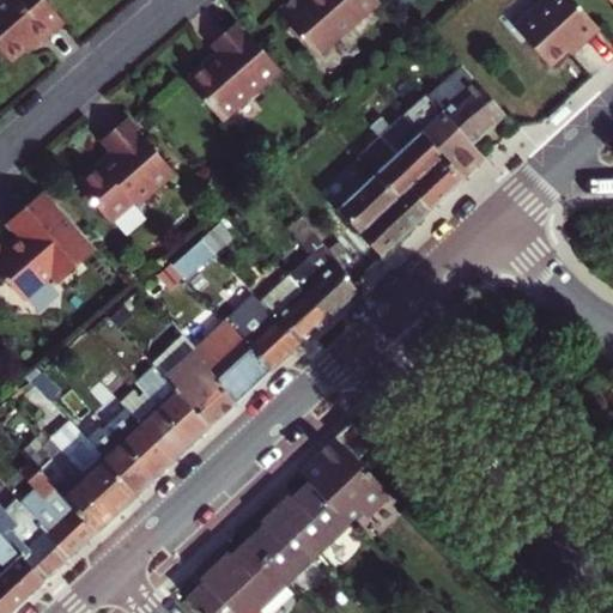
[(41,40),(44,44),(68,24),(47,0),(0,0),(0,46),(14,64),(29,52),(41,40)]
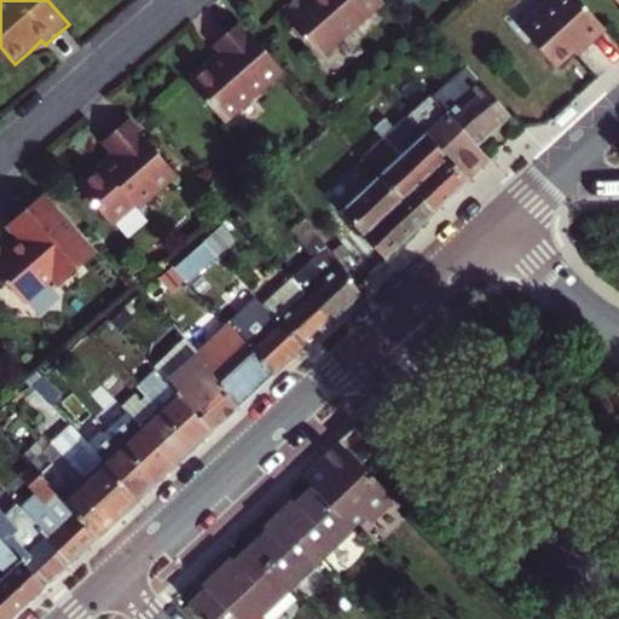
[(389,5),(385,0),(314,0),(313,1),(312,0),(302,0),(285,16),(325,62),(389,5)]
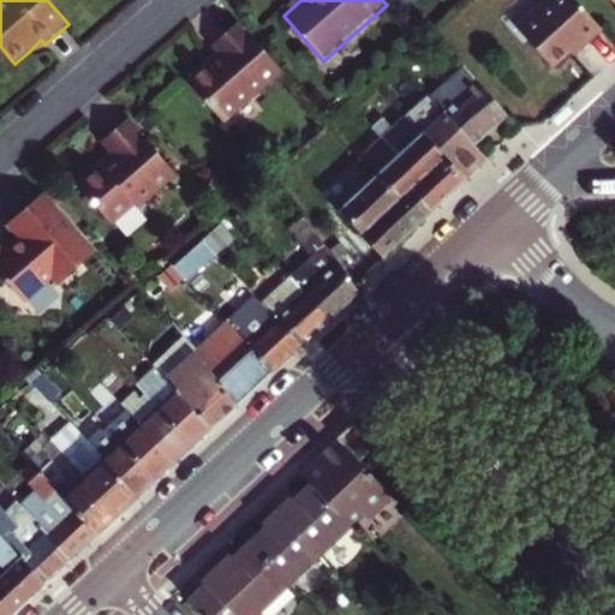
[(554,66),(569,52),(580,41),(584,45),(602,29),(575,0),(544,0),(517,27),(554,66)]
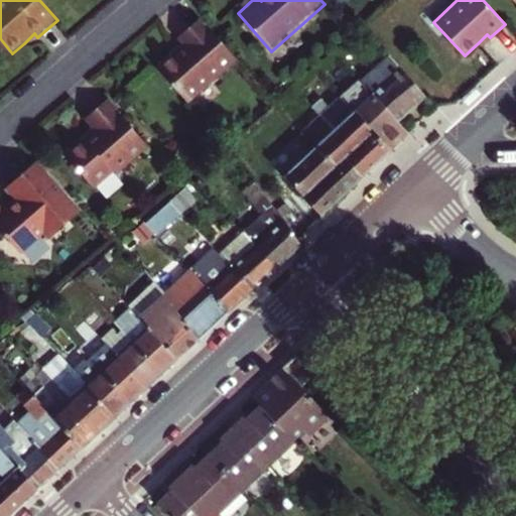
[(192,106),(242,62),(206,20),(182,41),(188,47),(161,72),(192,106)]
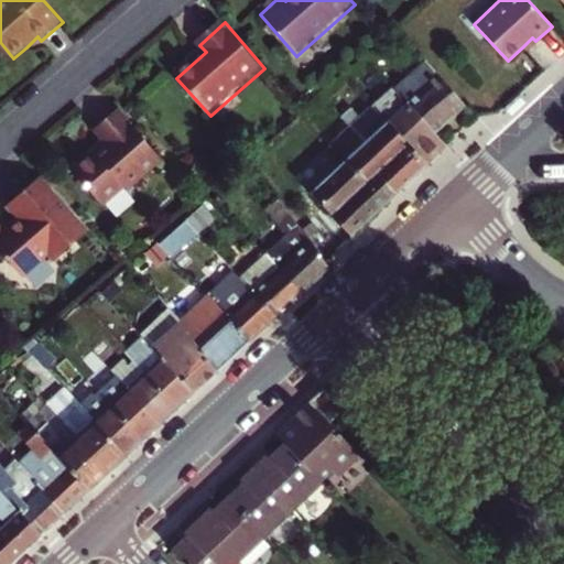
[(30,51),(41,41),(38,36),(26,47),(30,51)]
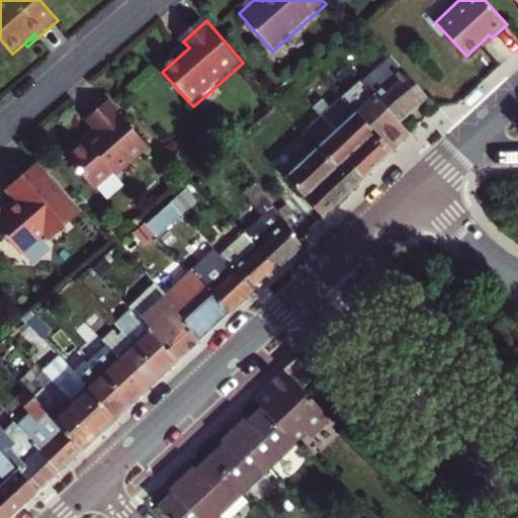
[(483,47),(492,37),(489,34),(480,44),(483,47)]
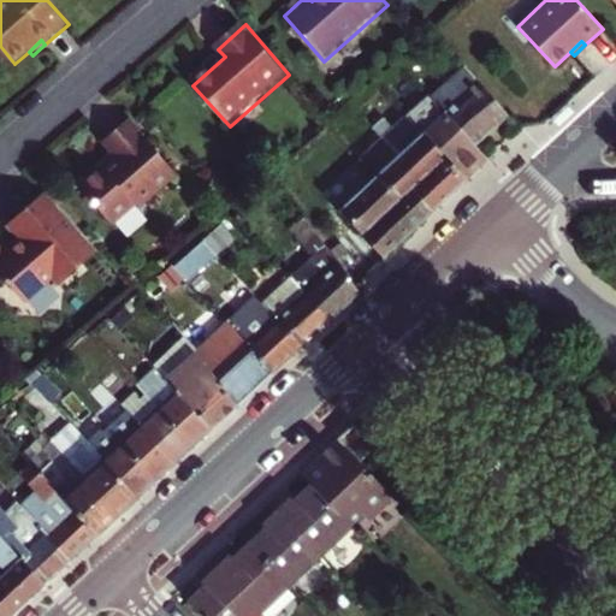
[(475,146),(509,114),(465,66),(430,99),(475,146)]
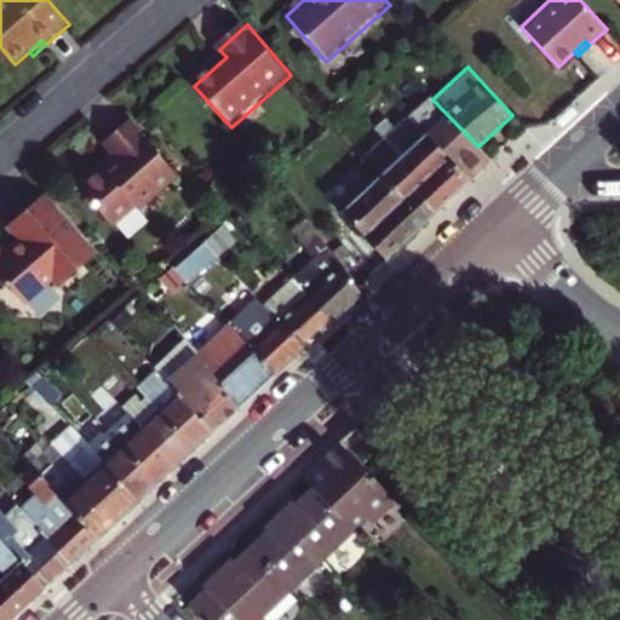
[(492,161),(478,147),(432,99),(411,119),(471,182),(492,161)]
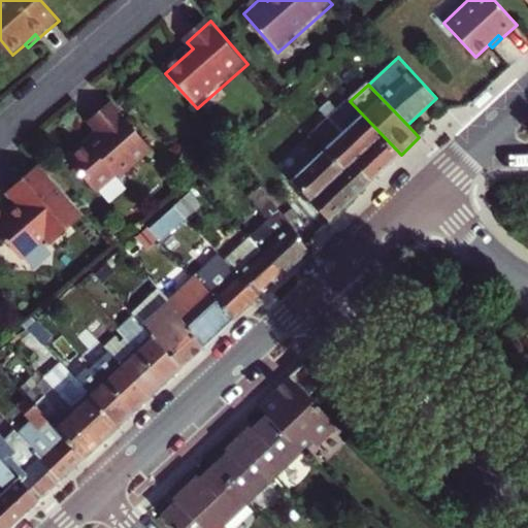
[(401,155),(350,101),(327,123),(340,138),(342,136),(362,156),(370,147),(388,167),(401,155)]
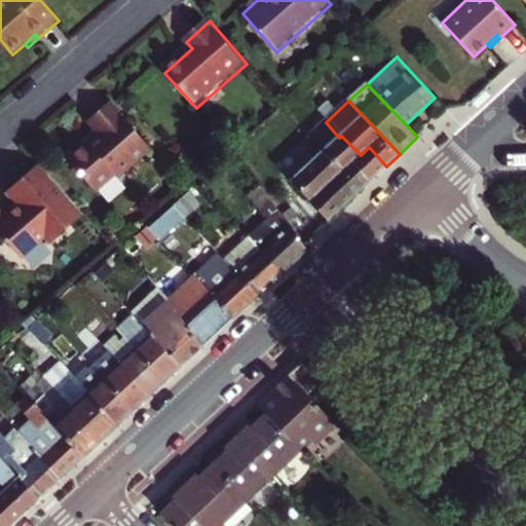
[(103,136),(72,162),(101,194),(120,177),(123,180),(155,152),(114,106),(94,124),(103,136)]
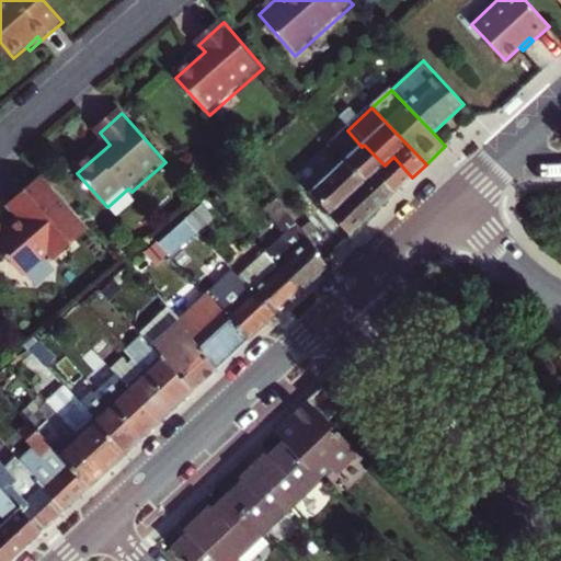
[(362,147),(347,130),(329,148),(344,163),(364,185),(374,176),(392,196),(412,178),(393,157),(385,165),(364,145),(362,147)]
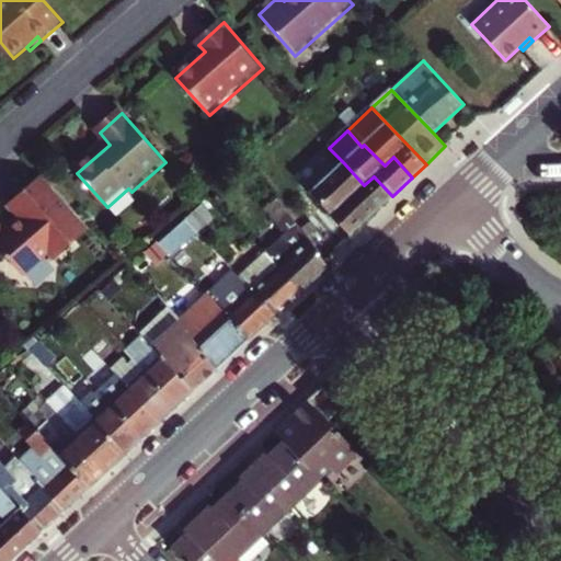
[(351,236),(392,196),(374,176),(364,185),(344,163),(312,194),(351,236)]
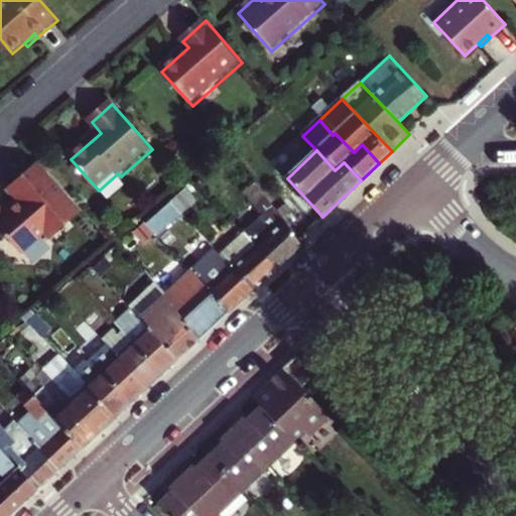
[(53,241),(87,211),(44,163),(12,192),(23,205),(16,211),(11,205),(0,214),(0,225),(26,255),(48,235),(53,241)]
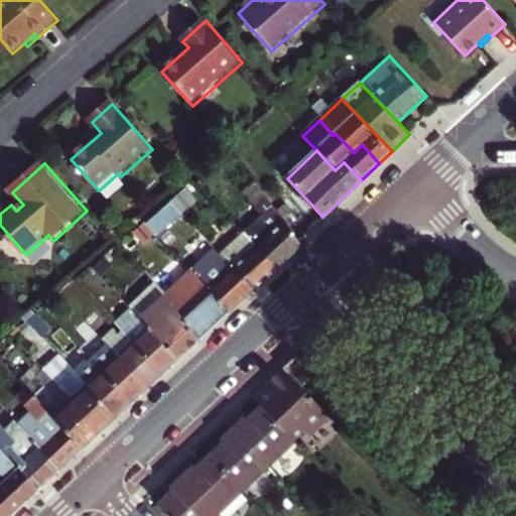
[(304,245),(299,239),(257,182),(249,190),(265,212),(244,231),(279,269),(304,245)]
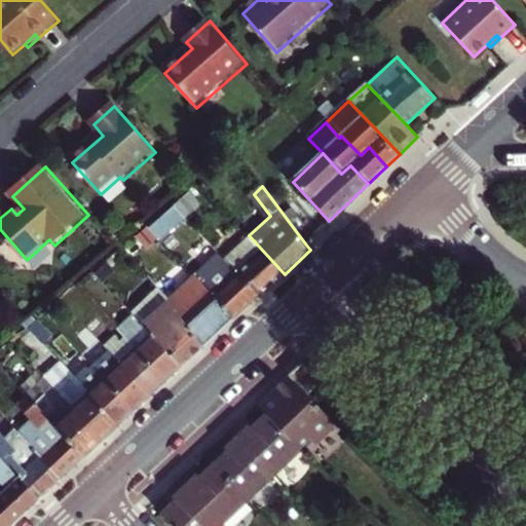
[(188,197),(177,208),(188,220),(199,209),(188,197)]
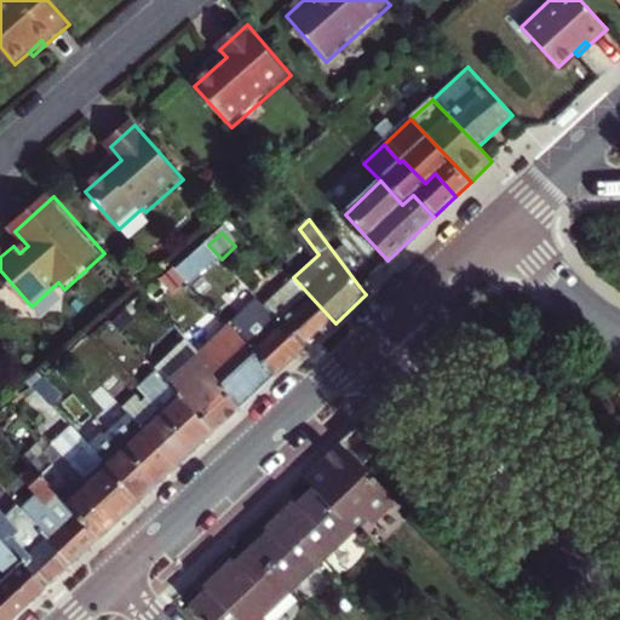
[(194,285),(222,259),(208,245),(181,270),(194,285)]
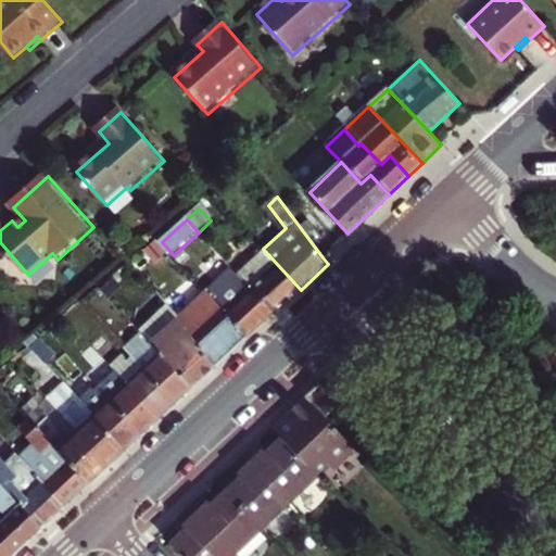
[(275,314),(301,290),(263,249),(245,264),(253,273),(244,281),(275,314)]
